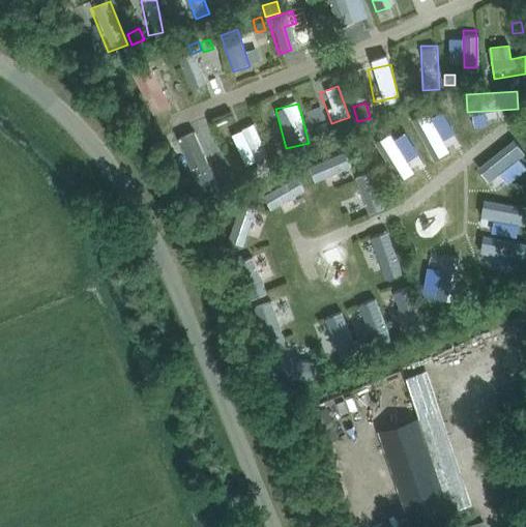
[(433,164),(450,154),(428,112),(410,121),(433,164)]
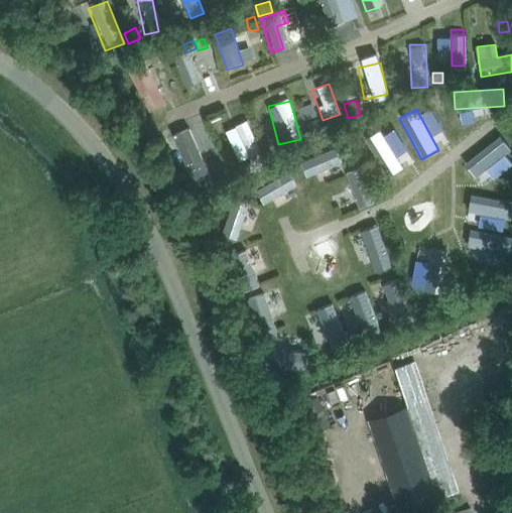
[(224,132),(239,164),(261,154),(246,121),(224,132)]
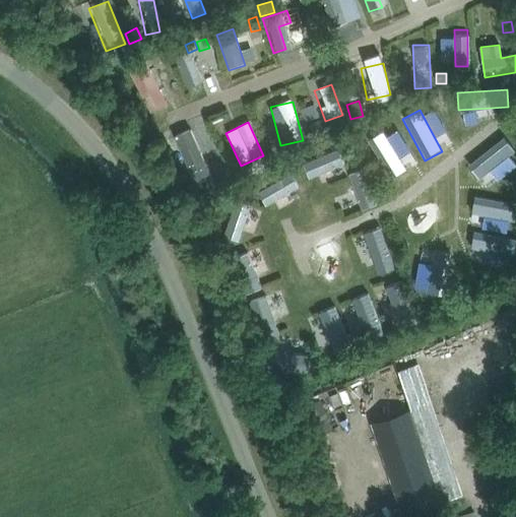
[(315,123),(305,127),(308,136),(319,132),(315,123)]
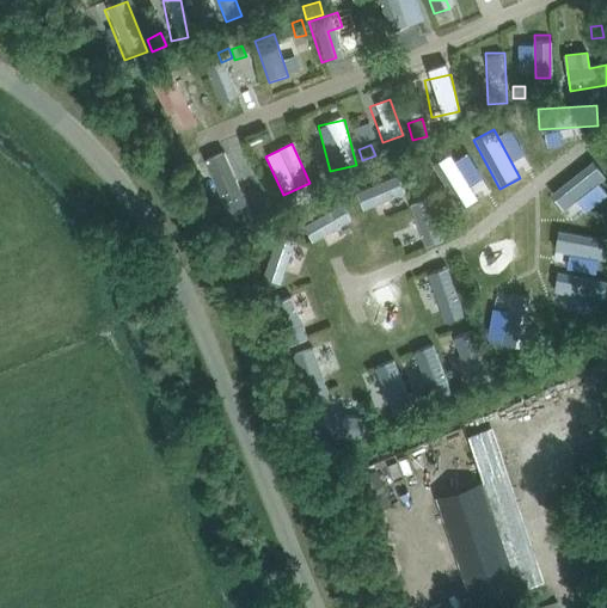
[(480,201),(445,147),(427,159),(461,213),(480,201)]
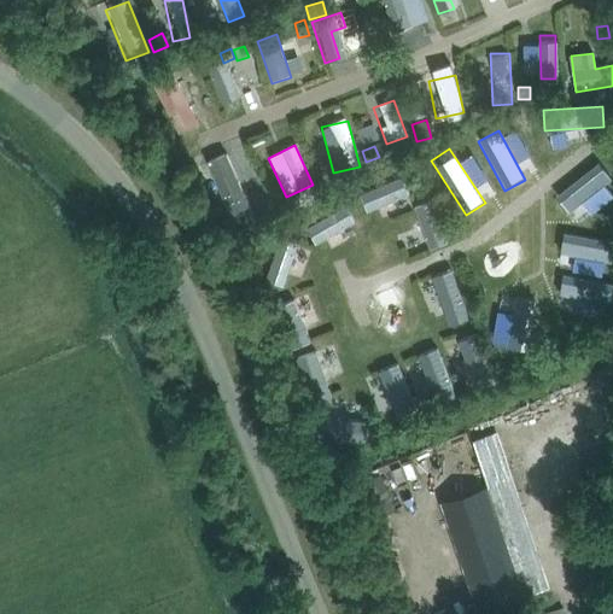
[(256,217),(239,151),(211,158),(229,224),(256,217)]
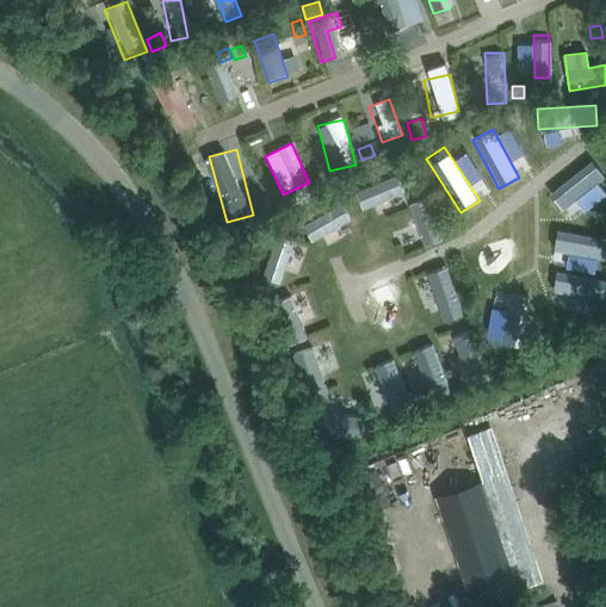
[(550,196),(563,212),(605,178),(605,171),(597,159),(550,196)]
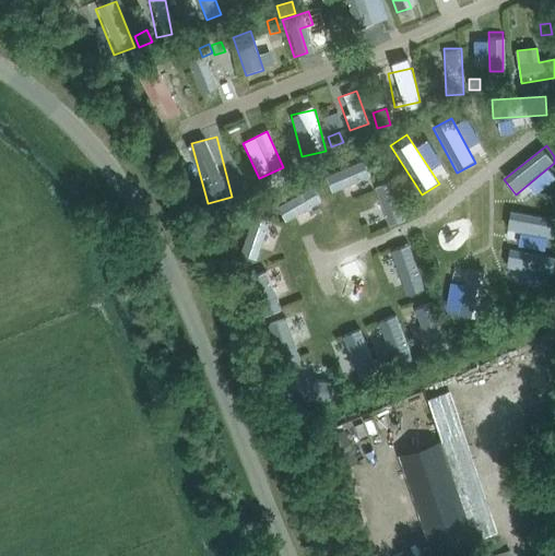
[(295,149),(283,154),(290,168),(302,163),(295,149)]
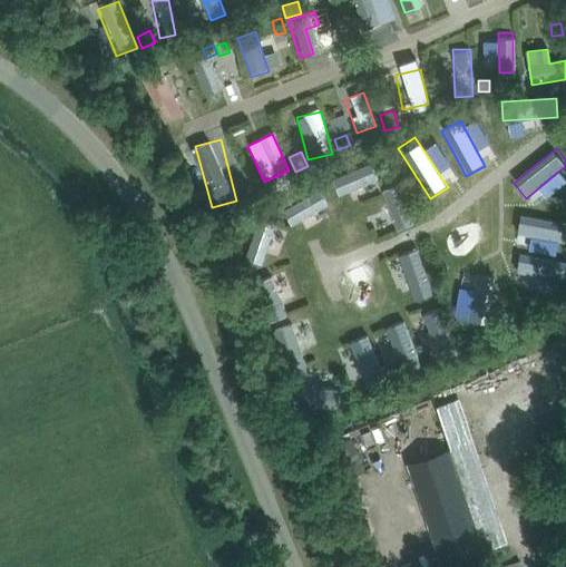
[(368,165),(332,179),(342,202),(377,187),(368,165)]
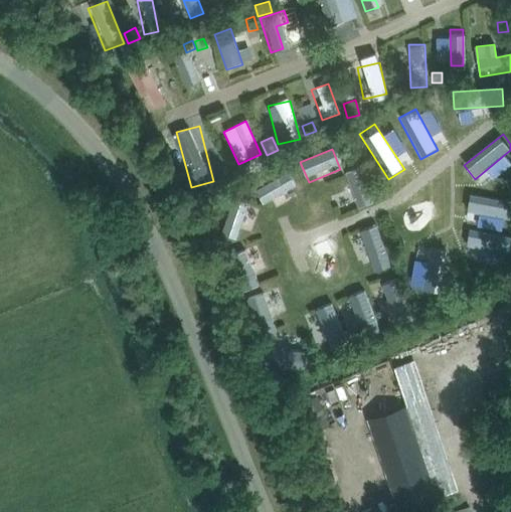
[(346,176),(357,211),(373,206),(362,171),(346,176)]
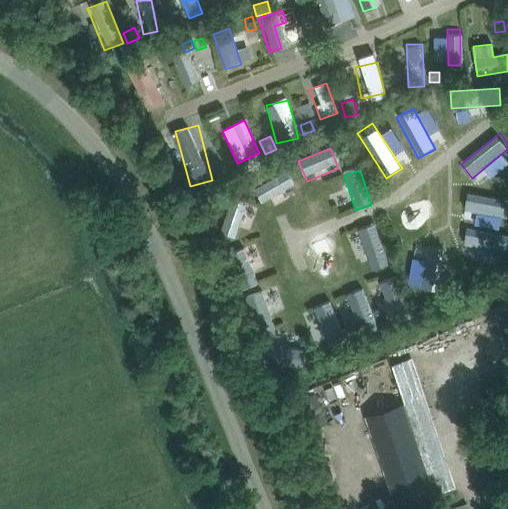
[(507,217),(507,210),(507,199),(464,196),(463,213),(507,217)]
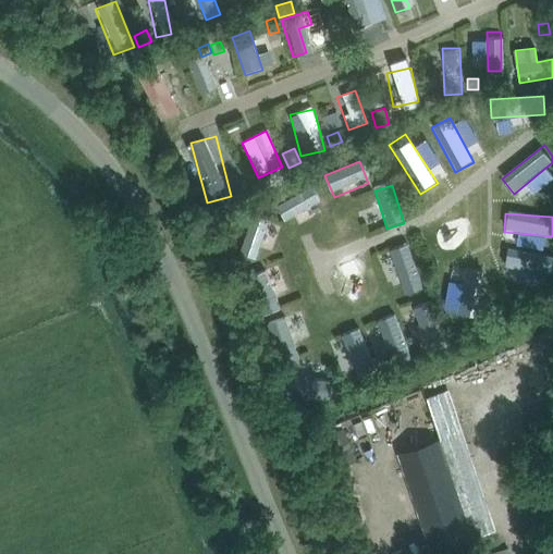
[(241,253),(259,258),(270,221),(252,216),(241,253)]
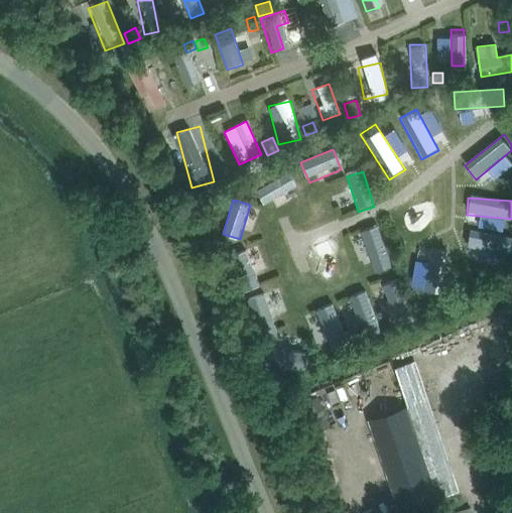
[(372,266),(388,261),(377,227),(348,236),(357,264),(370,259),(372,266)]
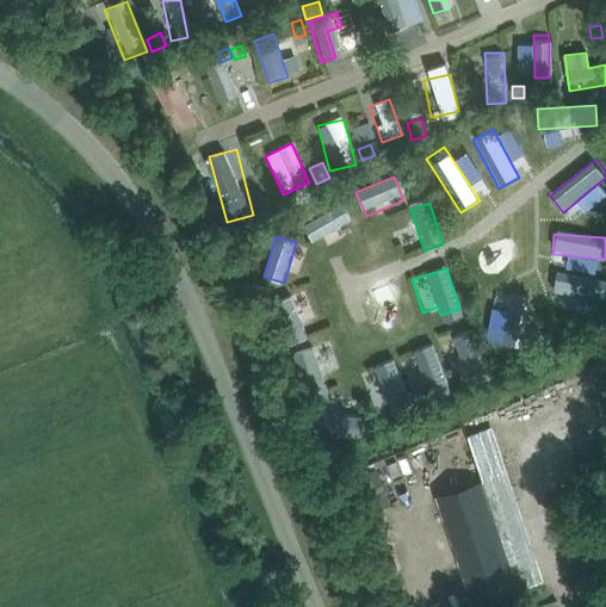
[(605,284),(557,272),(552,291),(601,304),(605,284)]
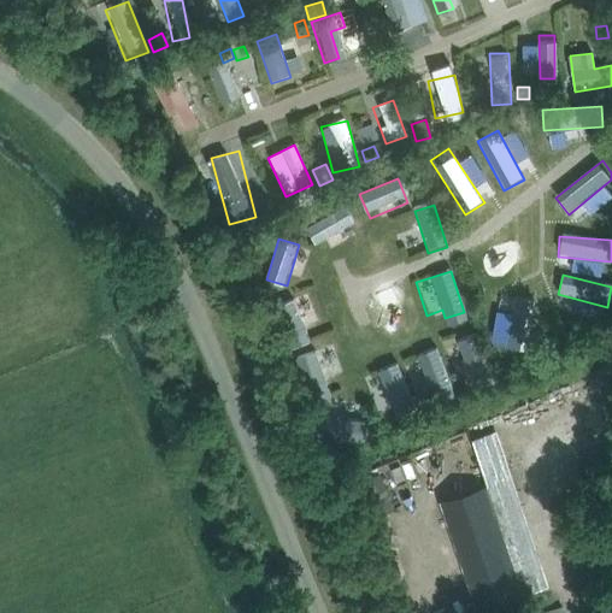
[(527,345),(534,300),(512,296),(505,341),(527,345)]
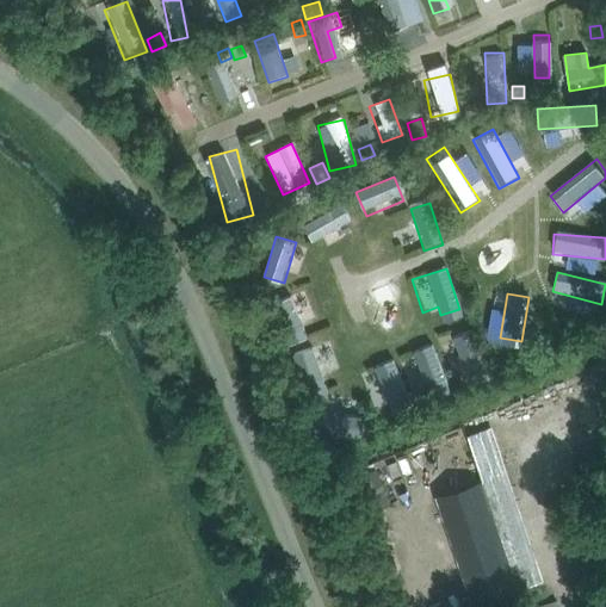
[(295,299),(277,304),(288,347),(307,342),(295,299)]
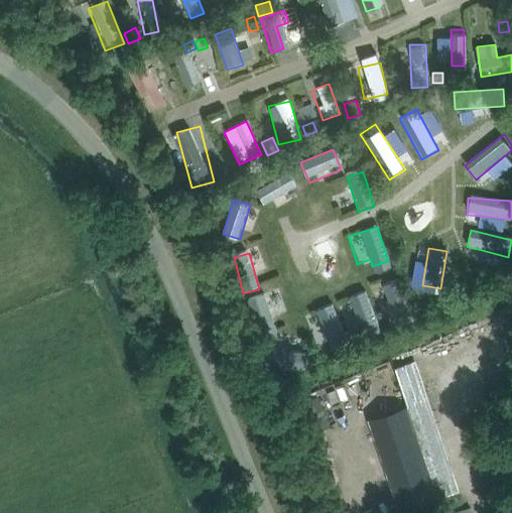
[(395,274),(366,286),(379,316),(408,304),(395,274)]
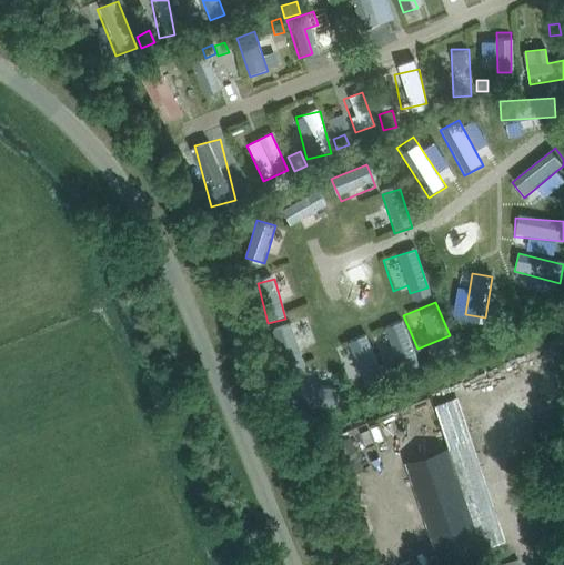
[(399,365),(415,359),(401,321),(384,328),(399,365)]
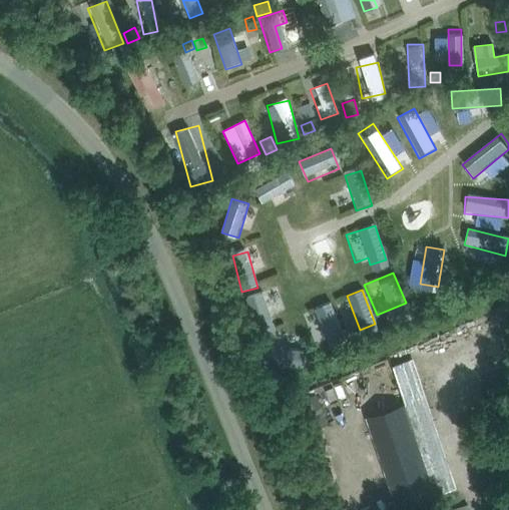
[(257,334),(274,328),(263,294),(245,299),(257,334)]
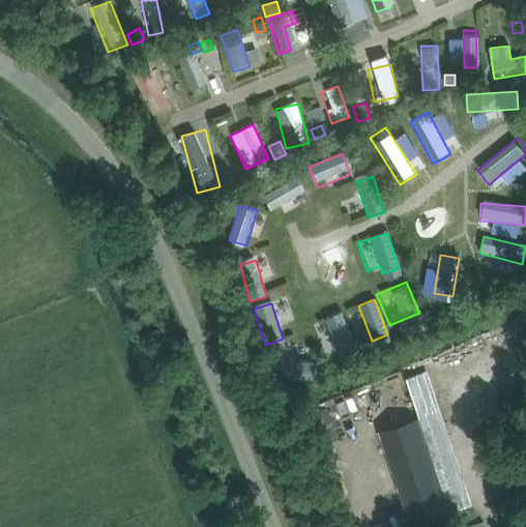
[(310,325),(322,356),(354,345),(342,313),(310,325)]
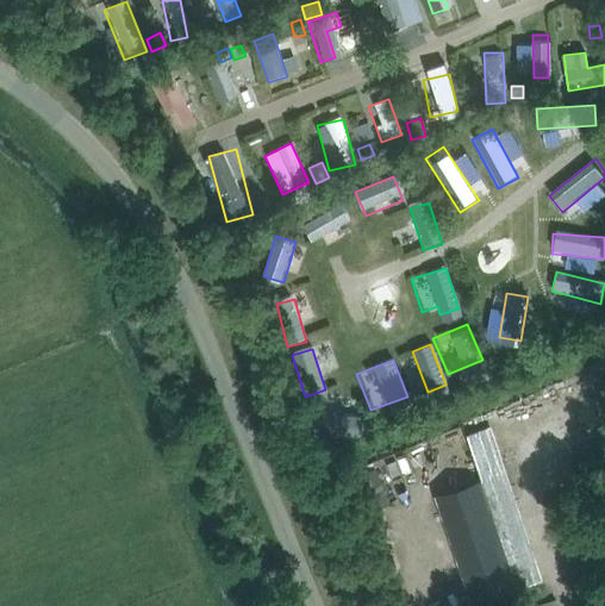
[(386,507),(372,470),(343,481),(357,518),(386,507)]
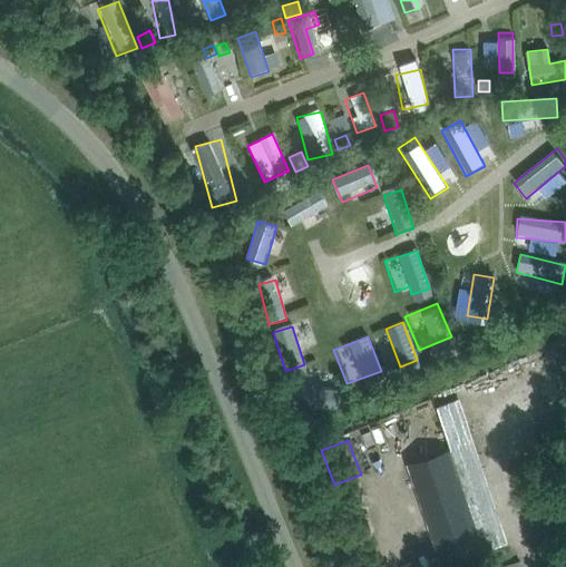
[(480,554),(446,451),(403,466),(437,566),(445,566),(480,554)]
